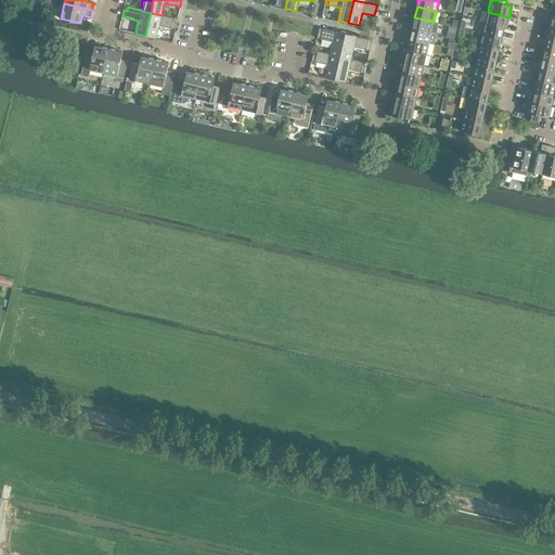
[(507,28),(510,17),(488,12),(485,23),(504,27),(507,28)]
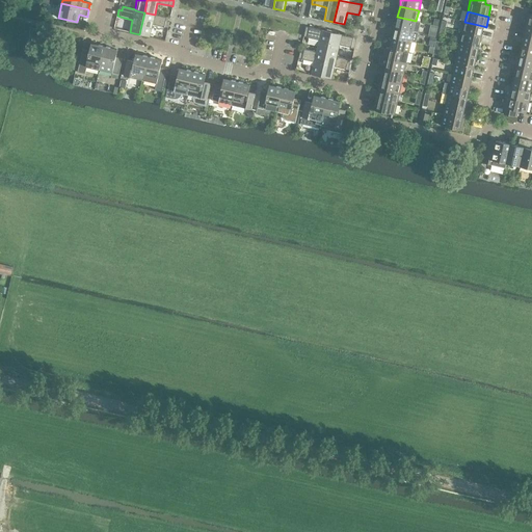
[(167,17),(155,15),(144,12),(139,34),(150,36),(153,25),(164,27),(167,28),(169,22),(166,21),(167,17)]
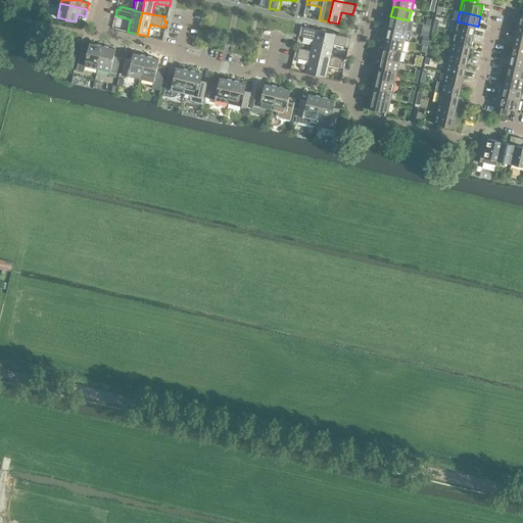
[(413,21),(409,20),(390,16),(388,27),(411,32),(413,21)]
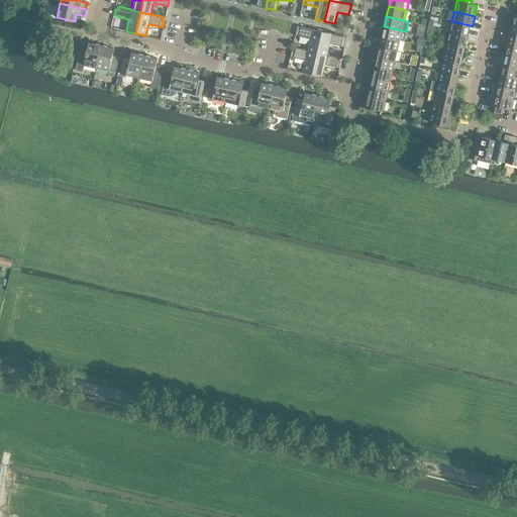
[(468,35),(470,25),(451,21),(449,31),(468,35)]
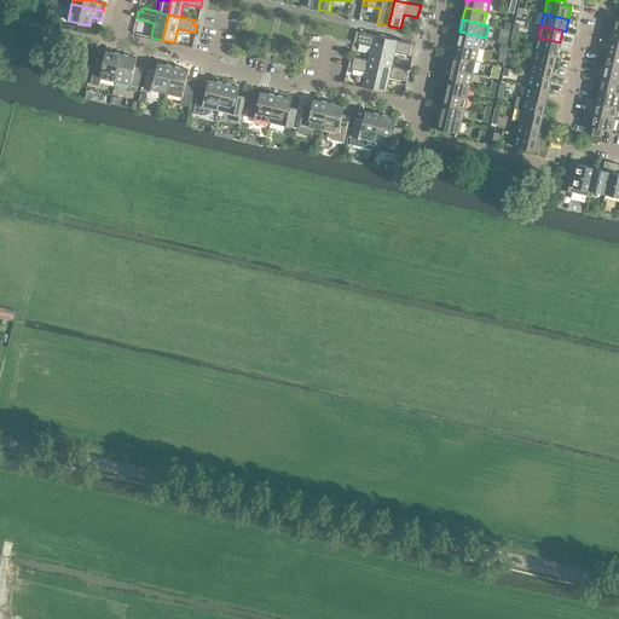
[(618,42),(618,30),(611,29),(607,41),(611,42),(611,41),(618,42)]
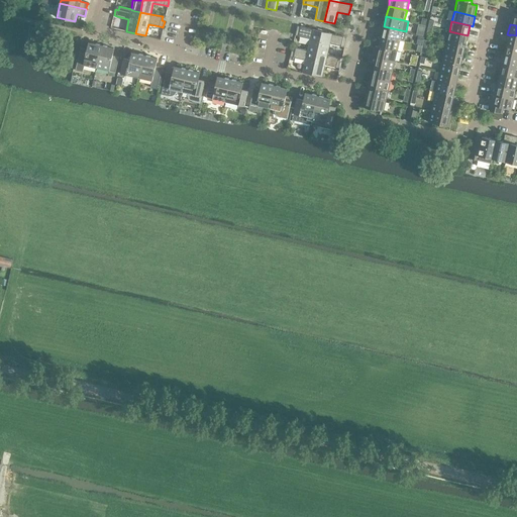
[(317,53),(322,31),(301,26),(298,26),(295,35),(298,36),(310,39),(307,50),(317,53)]
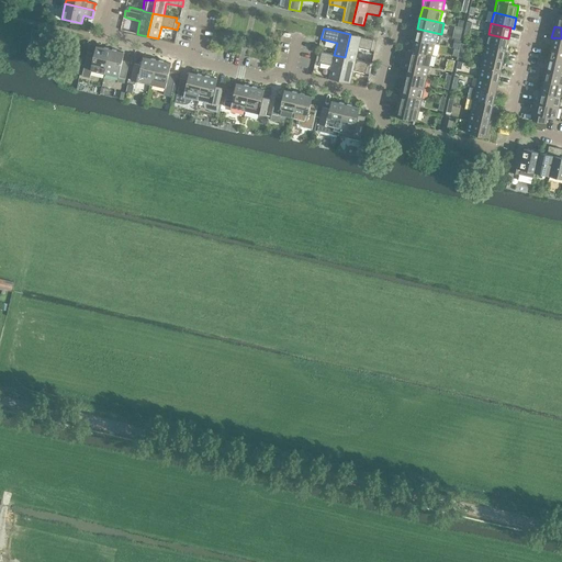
[(439,45),(441,34),(417,29),(415,40),(435,44),(439,45)]
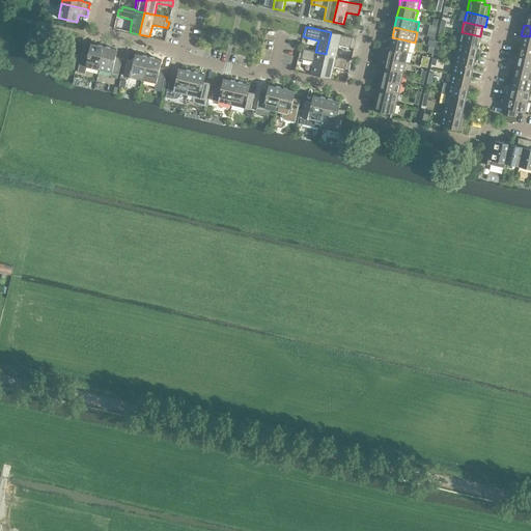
[(353,37),(338,34),(331,32),(326,54),(336,57),(336,56),(338,45),(351,48),(354,49),(356,38),(353,37)]
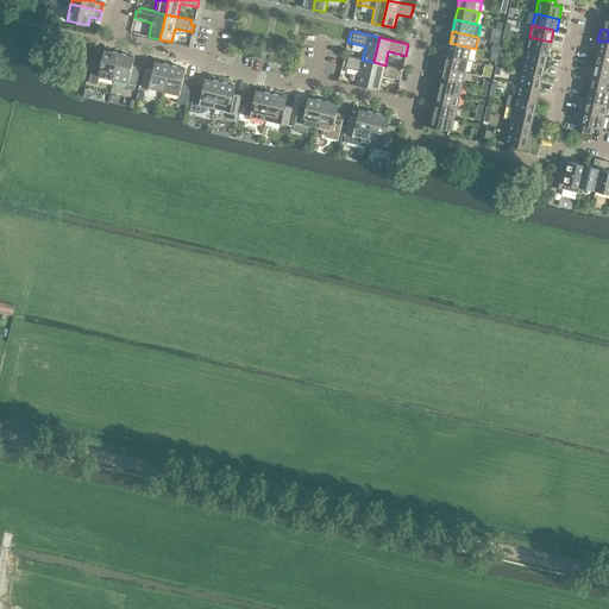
[(548,54),(551,42),(529,37),(527,48),(548,54)]
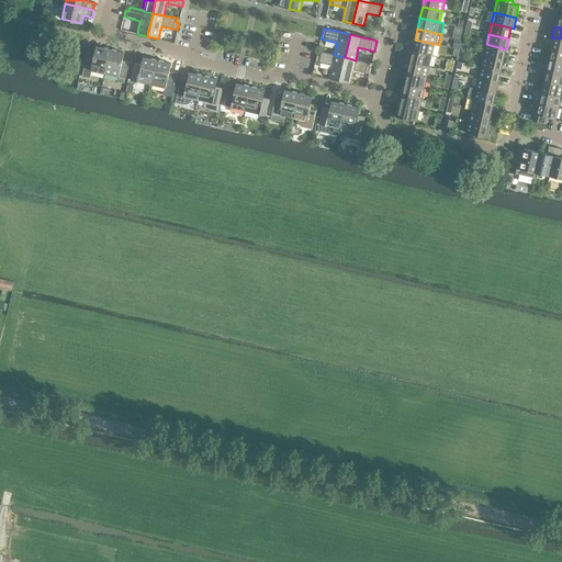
[(561,38),(554,37),(554,38),(551,48),(561,51),(561,38)]
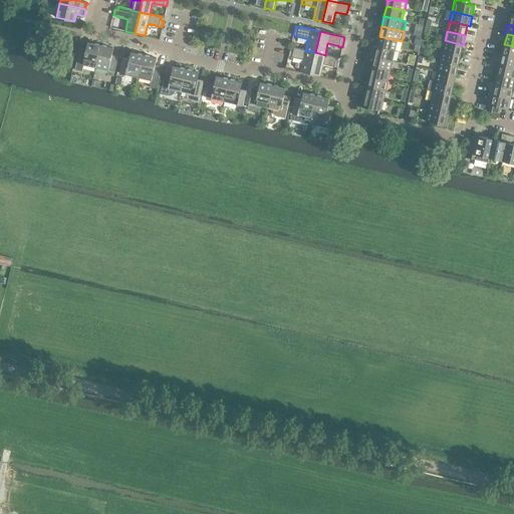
[(395,50),(398,40),(379,36),(376,46),(395,50)]
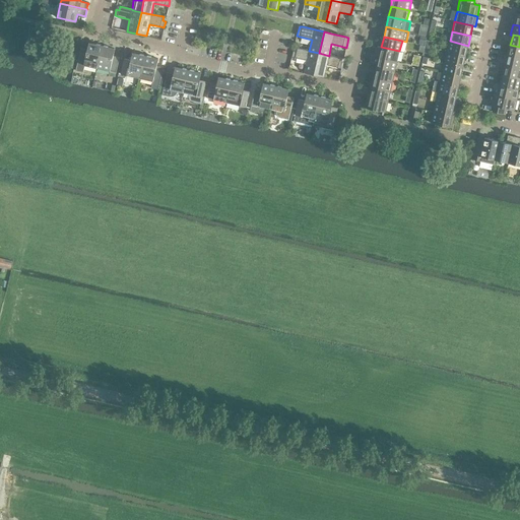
[(465,56),(468,46),(450,41),(447,52),(465,56)]
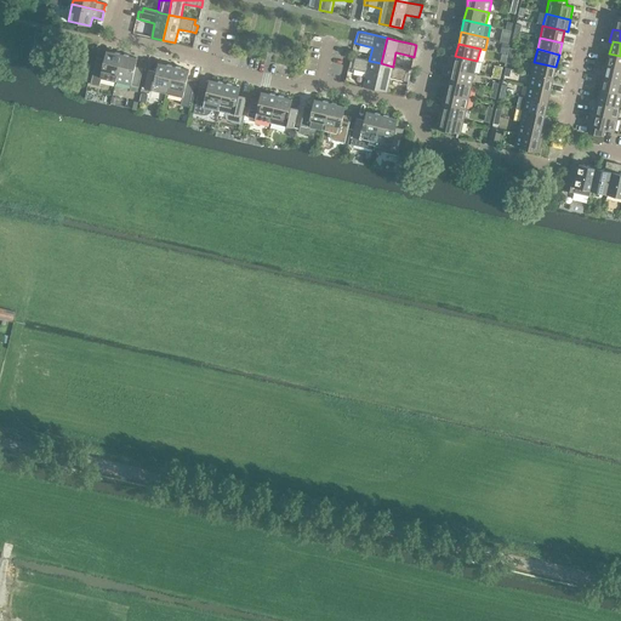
[(115,81),(121,55),(120,55),(120,53),(115,52),(114,53),(107,51),(104,62),(103,62),(103,63),(97,62),(97,61),(97,58),(91,84),(100,86),(101,78),(115,81)]
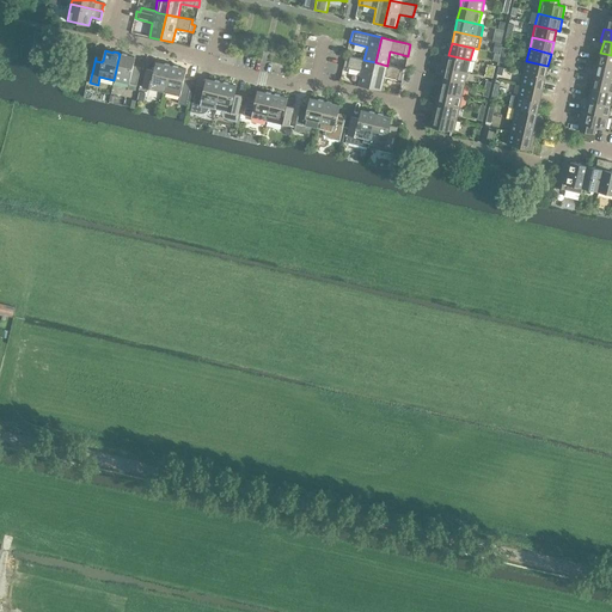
[(611,67),(611,55),(600,53),(598,65),(611,67)]
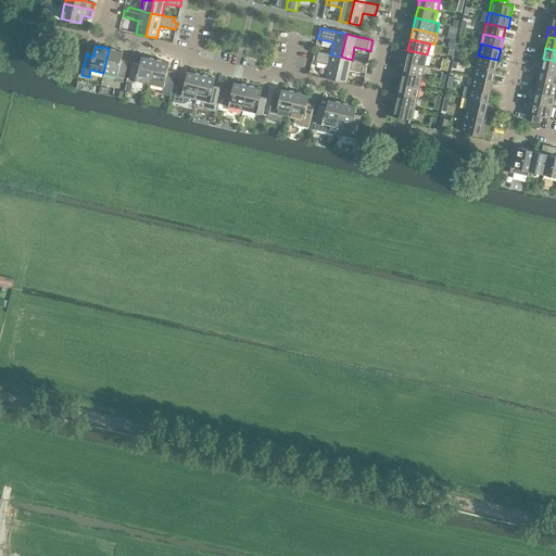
[(110,49),(109,49),(103,73),(124,78),(128,61),(127,61),(127,64),(126,63),(126,64),(122,63),(122,62),(121,62),(123,52),(115,51),(115,49),(111,49),(110,49)]
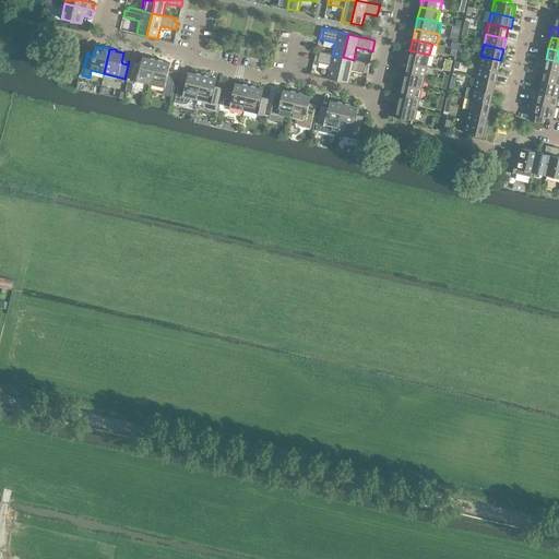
[(427,66),(429,55),(409,50),(407,61),(427,66)]
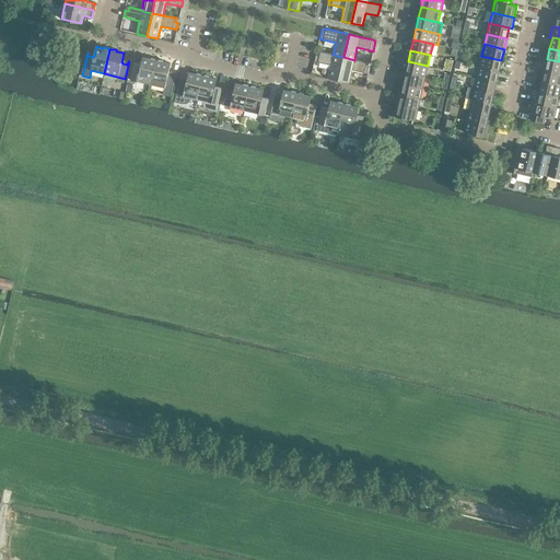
[(338,81),(343,57),(333,55),(321,51),(319,56),(316,55),(314,61),(318,62),(317,62),(330,66),(327,79),(338,81)]
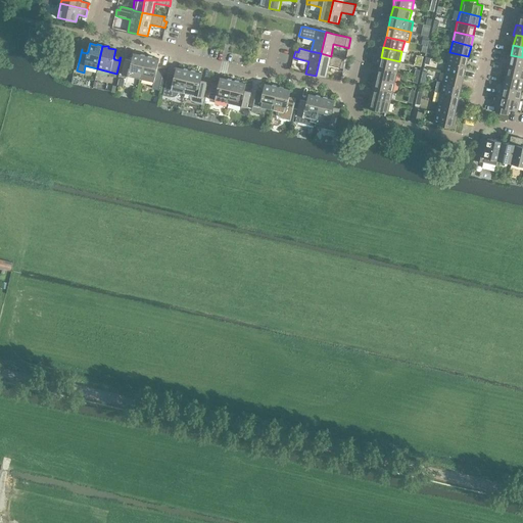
[(466,66),(468,56),(449,52),(447,62),(466,66)]
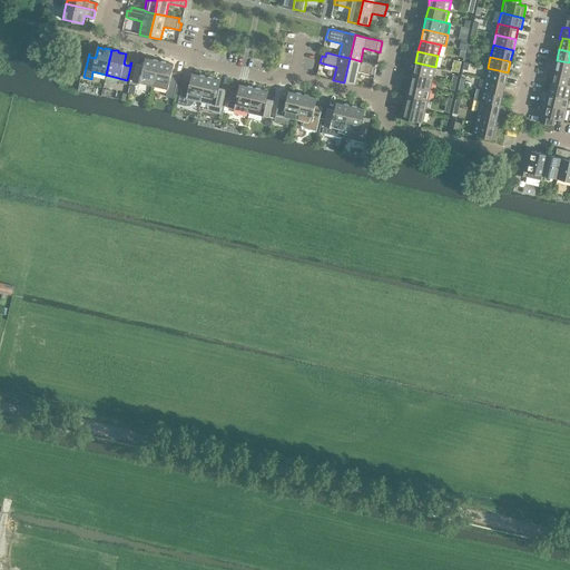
[(154,86),(159,61),(158,61),(158,60),(154,59),(153,60),(146,58),(143,68),(143,69),(137,68),(137,67),(137,65),(133,81),(154,86)]
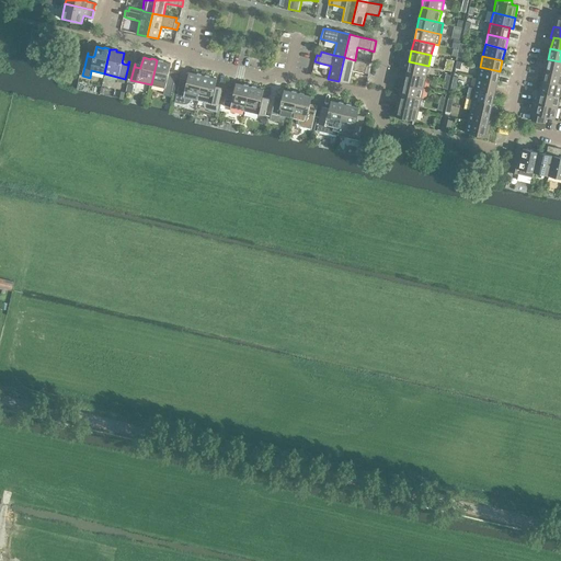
[(367,63),(355,59),(355,60),(344,57),(339,81),(350,83),(352,70),(365,73),(368,73),(370,67),(367,67),(367,63)]
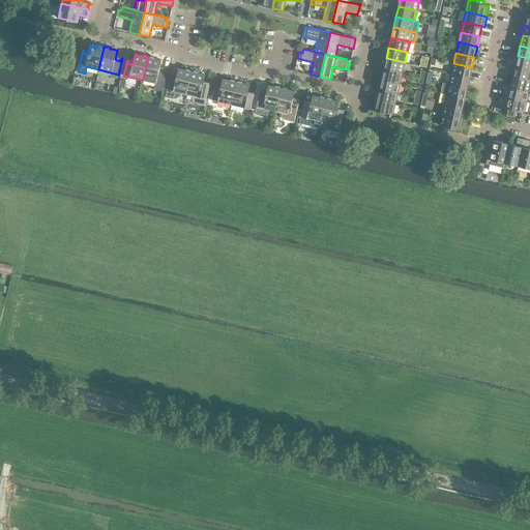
[(529,69),(529,58),(518,56),(516,66),(529,69)]
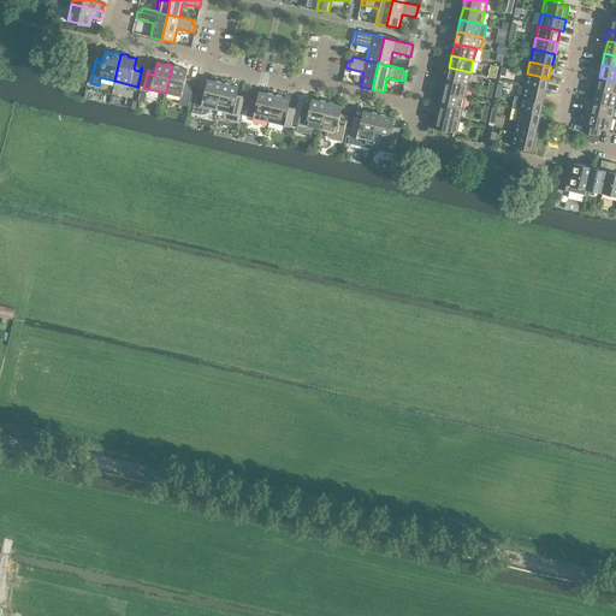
[(173,66),(172,66),(166,93),(182,96),(181,105),(189,107),(195,81),(193,80),(193,82),(191,82),(191,83),(187,82),(187,81),(185,81),(188,70),(179,69),(179,66),(175,66),(173,66)]
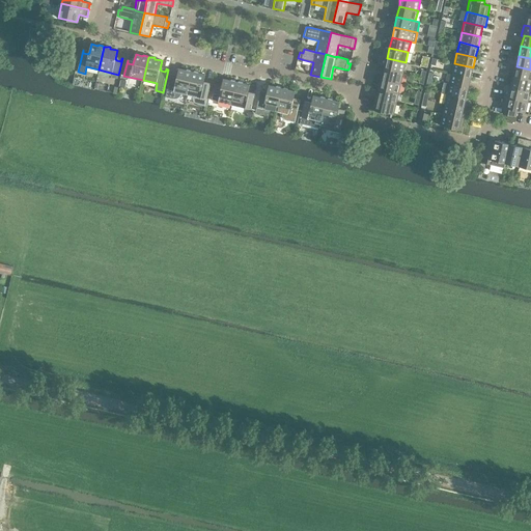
[(403,73),(406,62),(387,58),(385,68),(403,73)]
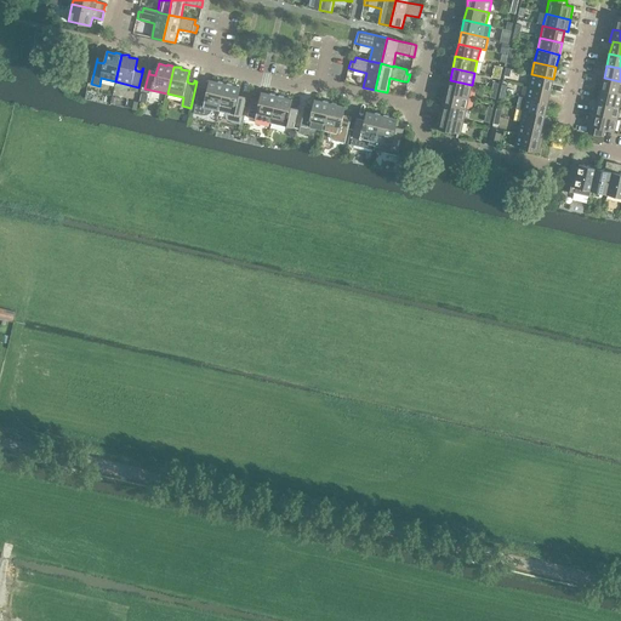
[(551,91),(553,79),(531,74),(529,86),(551,91)]
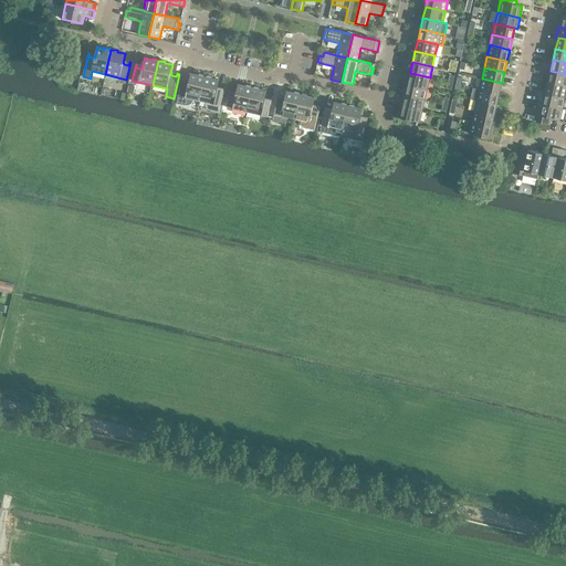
[(565,85),(565,74),(551,71),(547,82),(565,85)]
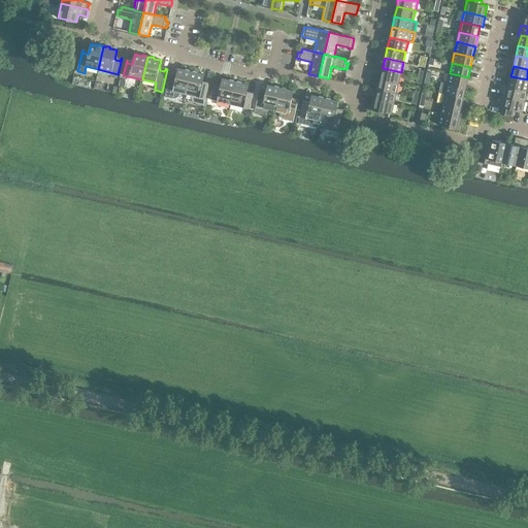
[(186,94),(191,71),(190,71),(190,70),(186,69),(185,70),(178,68),(175,77),(170,76),(170,74),(170,73),(165,96),(172,98),(174,98),(176,98),(178,97),(179,95),(180,93),(186,94)]
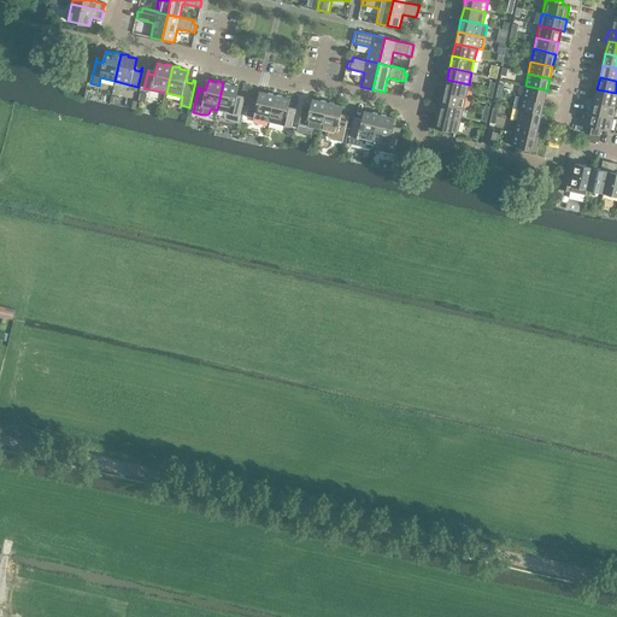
[(465,97),(469,84),(447,80),(444,90),(444,92),(465,97)]
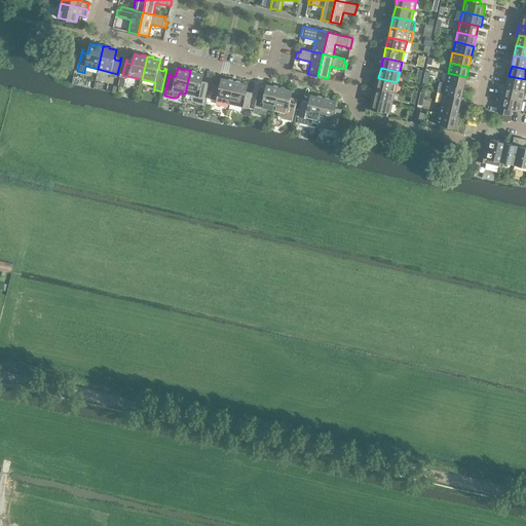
[(191,71),(190,71),(185,94),(191,95),(190,98),(191,100),(192,101),(194,103),(196,103),(203,105),(209,82),(208,82),(208,84),(207,84),(207,85),(202,84),(202,83),(201,83),(203,74),(196,72),(196,71),(192,70),(191,71)]
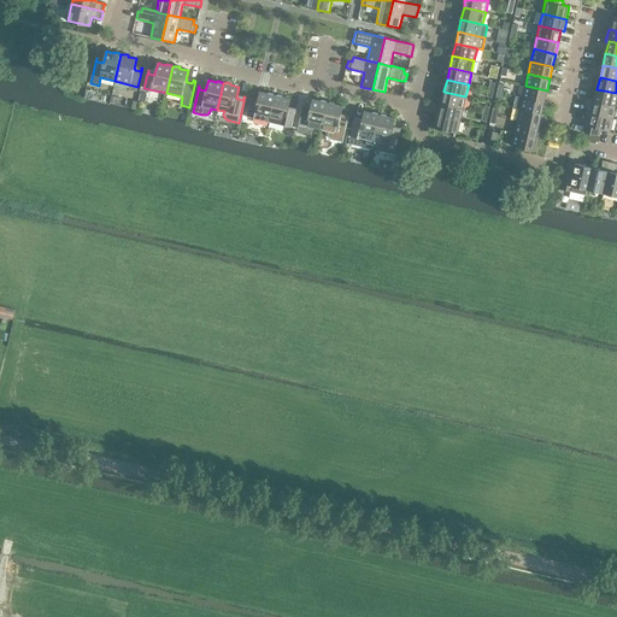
[(544,103),(547,90),(526,86),(522,98),(544,103)]
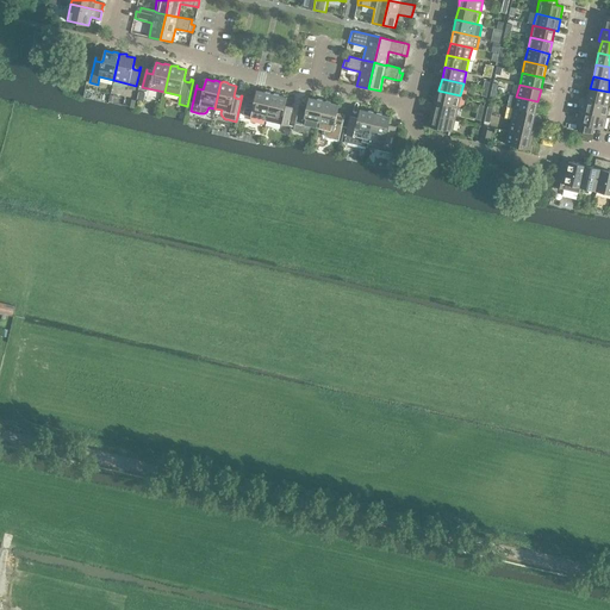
[(609,105),(609,100),(609,92),(590,88),(587,99),(587,100),(609,105)]
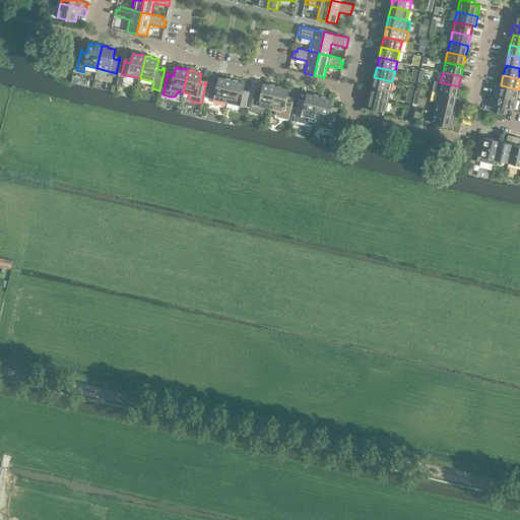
[(390,91),(392,81),(374,77),(374,76),(372,76),(370,86),(390,91)]
